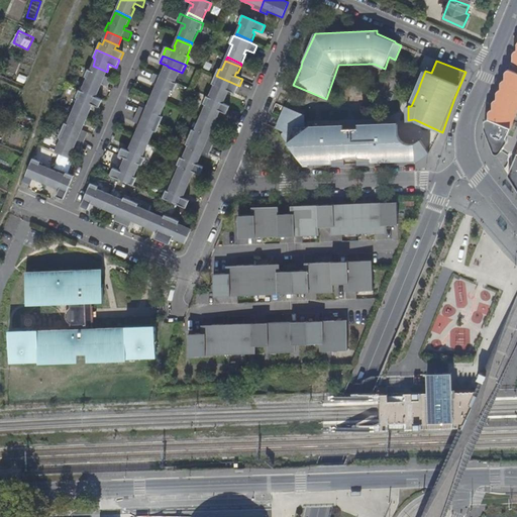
[(494,99),(492,101),(492,107),(488,117),(486,118),(485,119),(484,128),(492,148),(494,151),(497,152),(501,148),(506,139),(506,137),(516,110),(516,67),(510,64),(507,69),(506,70),(504,71),(504,77),(500,88),(497,89),(496,91),(496,98),(494,99)]
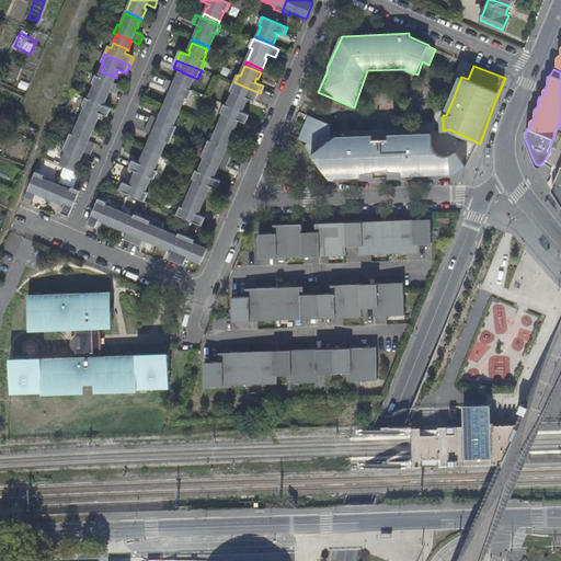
[(116,78),(101,71),(98,77),(113,83),(116,78)]
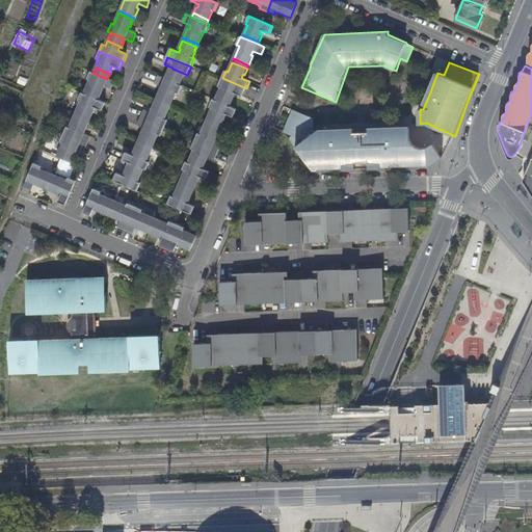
[(185,74),(173,69),(170,72),(169,71),(165,80),(180,86),(185,74)]
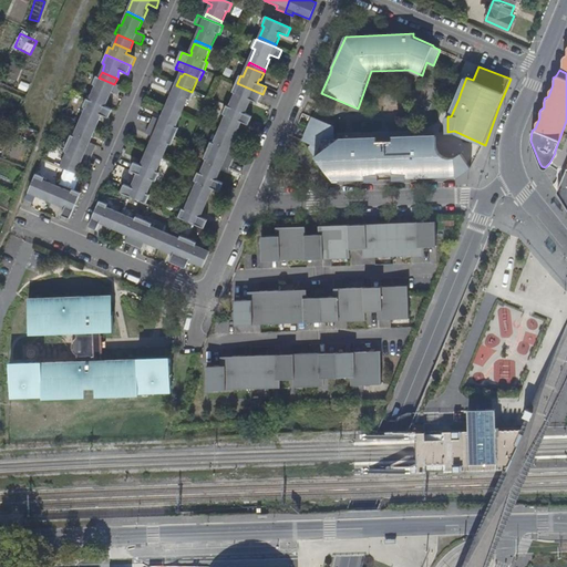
[(95,85),(91,95),(107,102),(110,96),(107,95),(110,92),(119,95),(122,88),(114,84),(99,78),(96,76),(93,84),(95,85)]
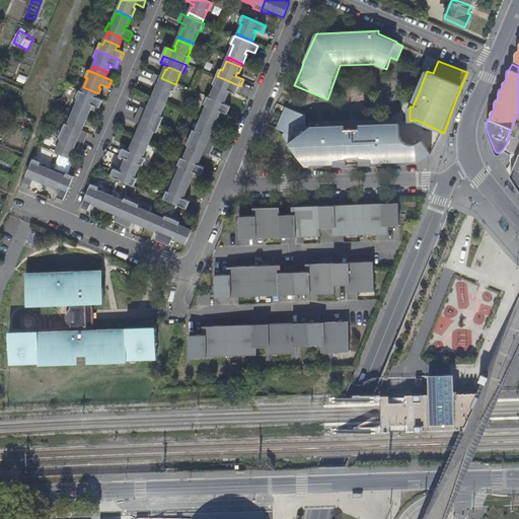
[(156,89),(155,92),(169,99),(172,91),(174,92),(177,85),(175,84),(161,78),(155,76),(151,83),(160,86),(158,90),(156,89)]
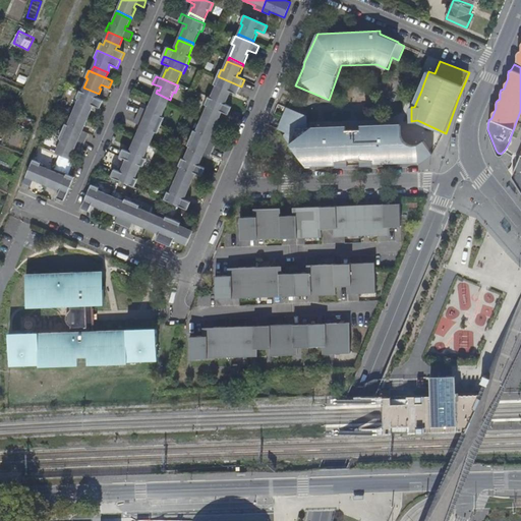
[(241,87),(218,76),(215,84),(217,85),(216,88),(229,94),(230,91),(238,95),(241,87)]
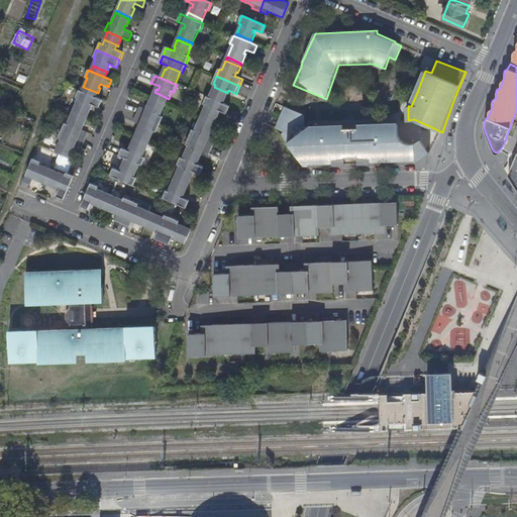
[(98,93),(83,87),(82,91),(96,97),(98,93)]
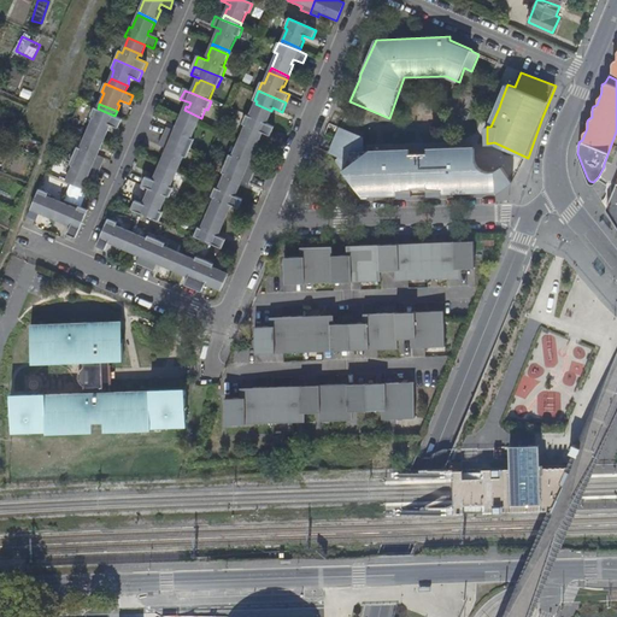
[(256,104),(251,117),(269,124),(272,113),(271,112),(271,111),(256,104)]
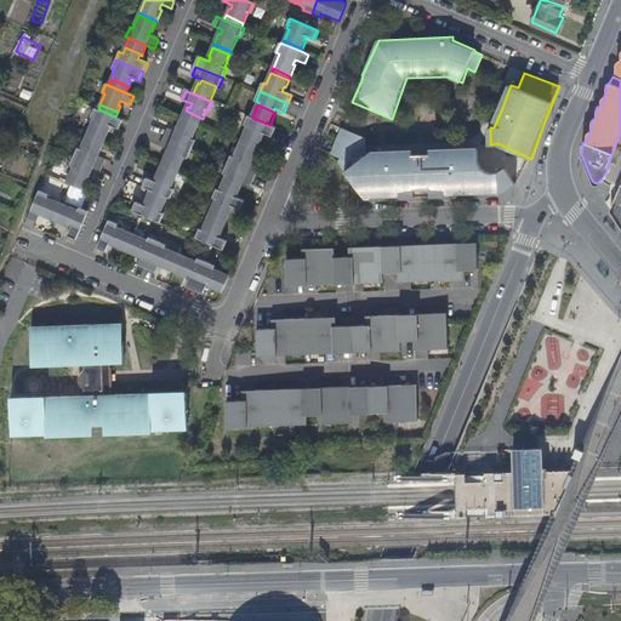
[(93,118),(87,131),(106,140),(110,130),(108,129),(109,124),(120,129),(124,120),(115,117),(98,109),(95,108),(91,117),(93,118)]
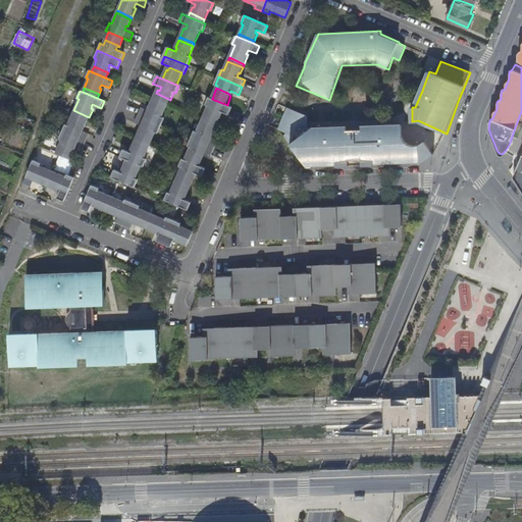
[(156,93),(153,99),(168,105),(170,100),(156,93)]
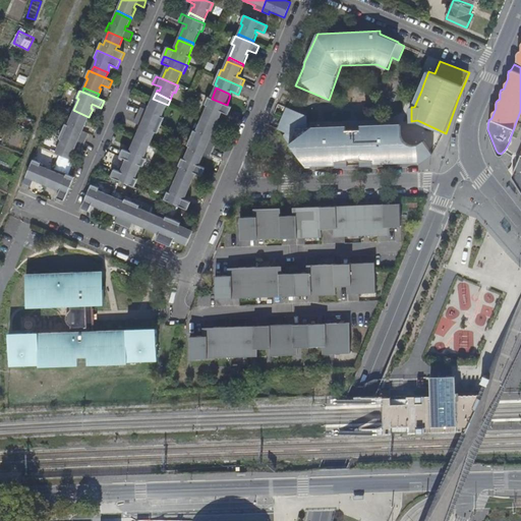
[(205,115),(220,121),(222,116),(220,115),(222,111),(230,115),(233,107),(227,105),(212,99),(210,98),(207,105),(209,106),(205,115)]
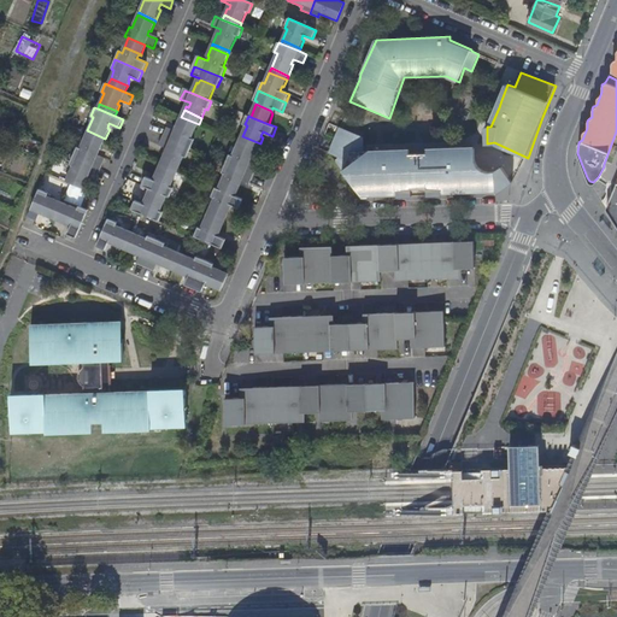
[(166,130),(165,134),(193,146),(195,141),(192,140),(199,124),(181,117),(176,129),(178,129),(177,134),(166,130)]
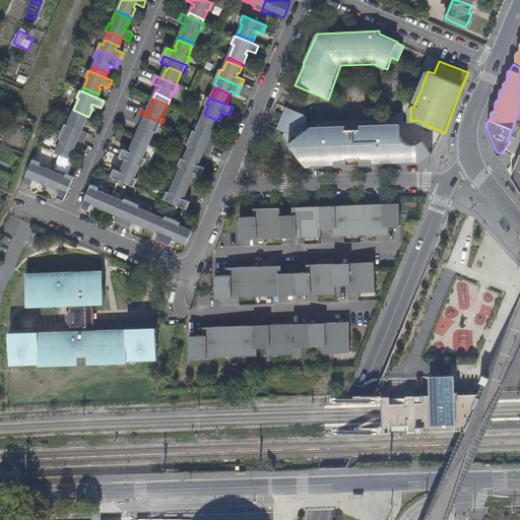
[(335,165),(336,167),(348,167),(348,159),(362,159),(362,165),(378,164),(420,163),(434,153),(426,140),(417,144),(415,145),(413,145),(410,144),(408,144),(405,142),(403,140),(401,138),(401,136),(400,134),(400,132),(400,124),(360,125),(361,129),(347,129),(347,125),(312,127),(308,130),(307,115),(285,107),(277,128),(285,132),(283,136),(306,165),(335,165)]
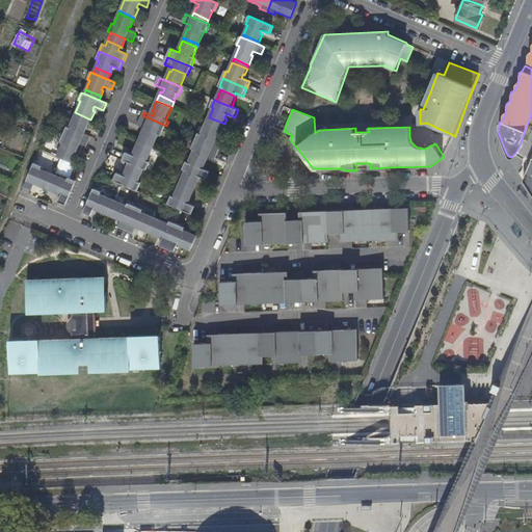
[(90,121),(75,114),(69,127),(65,126),(62,133),(88,144),(91,137),(83,133),(84,130),(86,130),(90,121)]
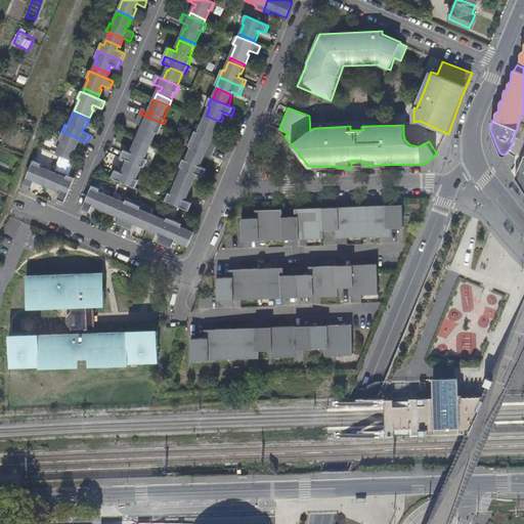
[(140,114),(138,118),(162,128),(164,124),(140,114)]
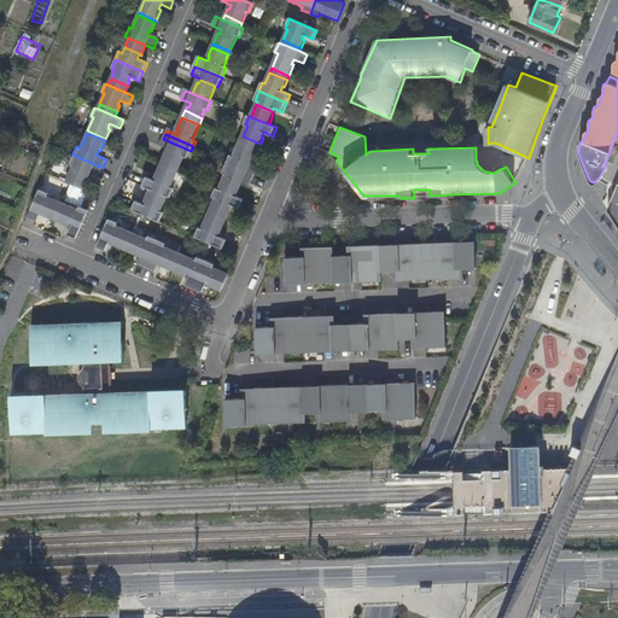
[(258,149),(261,144),(243,136),(242,141),(258,149)]
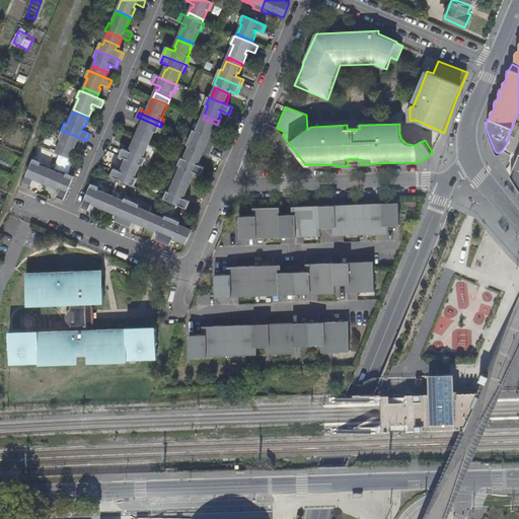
[(136,138),(150,145),(155,133),(157,134),(160,127),(137,117),(137,118),(134,124),(143,127),(141,131),(139,130),(136,138)]
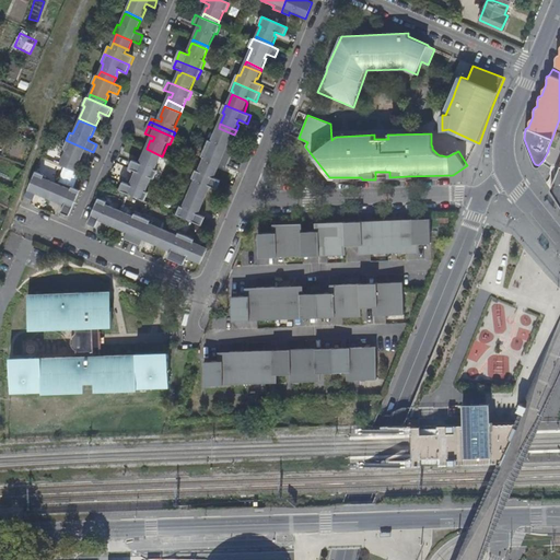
[(208,147),(233,159),(235,151),(226,148),(228,143),(230,144),(234,135),(219,128),(212,142),(210,141),(208,147)]
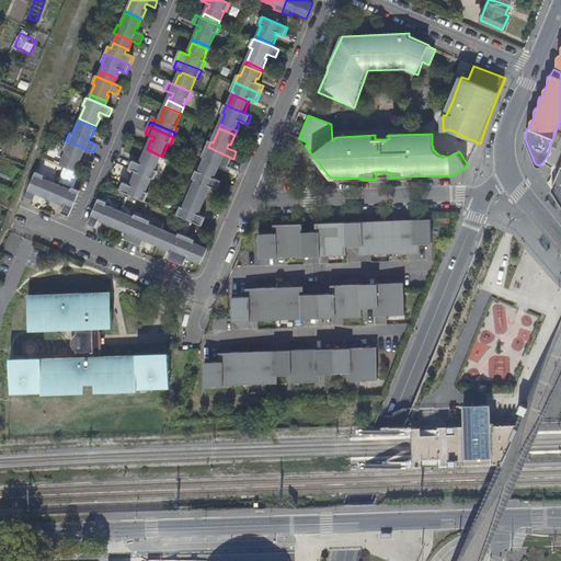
[(66,140),(66,141),(92,153),(93,152),(66,140)]
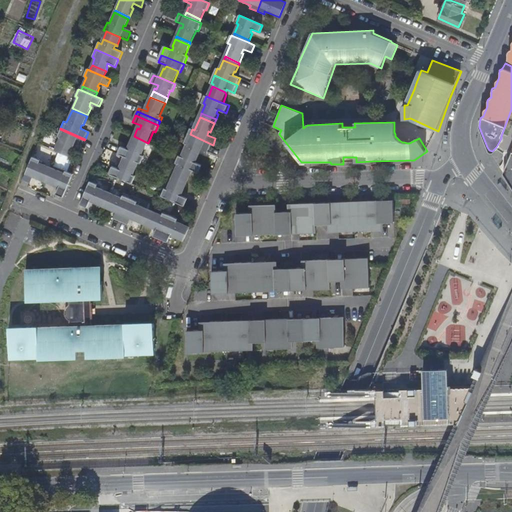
[(84,140),(60,129),(56,135),(59,137),(53,149),(70,156),(74,147),(72,146),(73,143),(81,146),(84,140)]
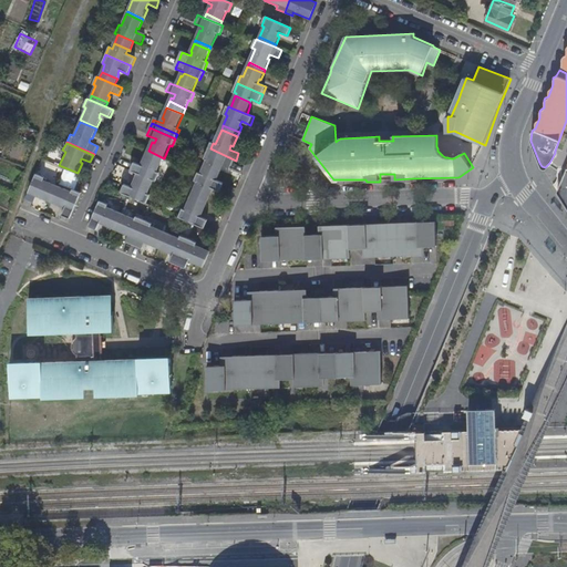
[(235,162),(236,161),(210,148),(209,151),(235,162)]
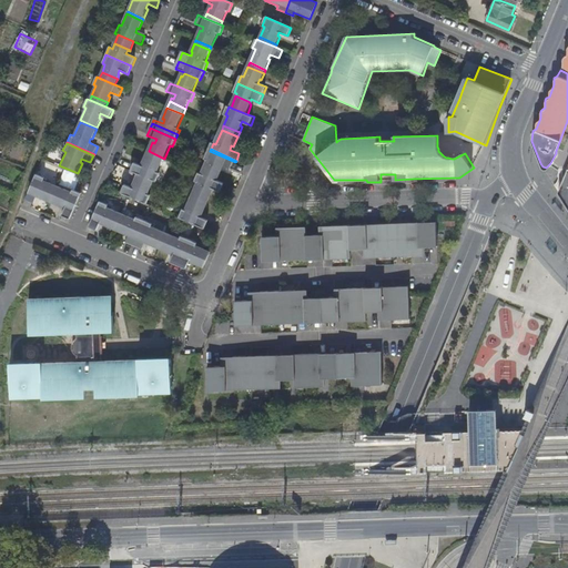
[(203,174),(219,181),(223,171),(222,170),(223,165),(232,170),(235,162),(210,151),(206,159),(209,160),(203,174)]
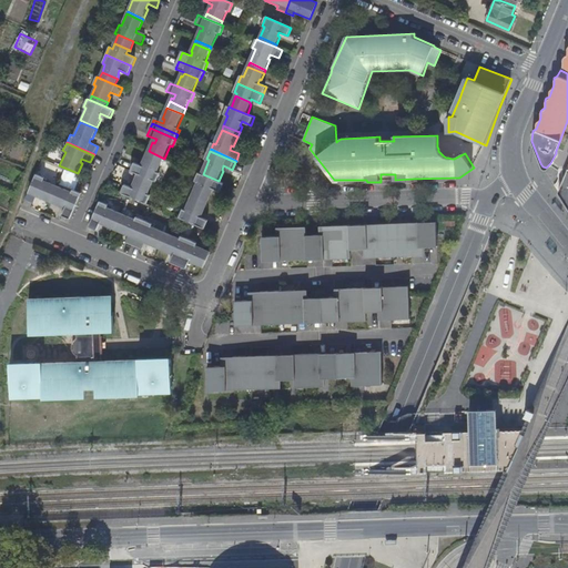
[(139,175),(154,182),(156,183),(160,174),(158,173),(164,160),(148,153),(143,163),(145,164),(143,168),(134,164),(131,172),(139,175)]
